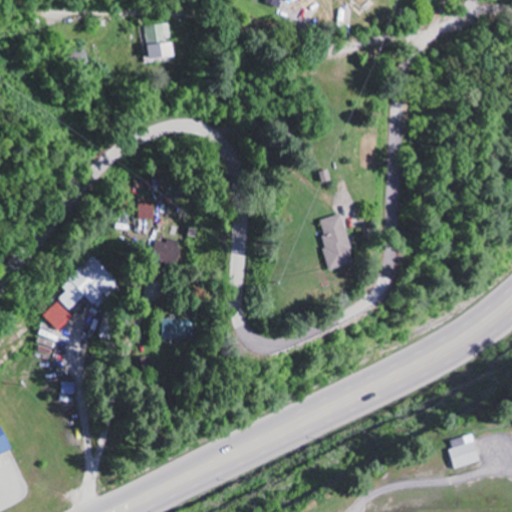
[(174,55),(172,41),(170,41),(168,22),(144,25),(147,58),(174,55)]
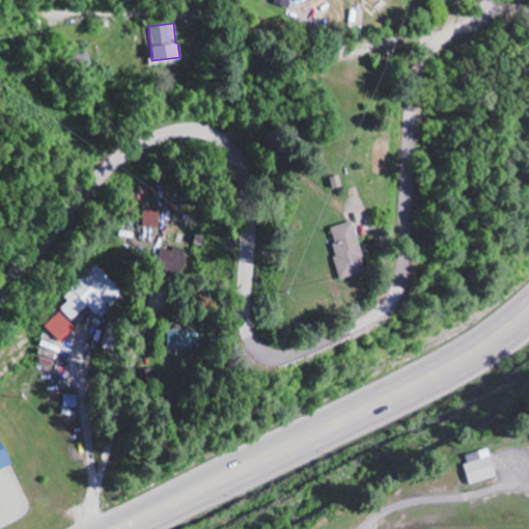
[(142,225),(159,225),(159,205),(143,205),(142,225)]
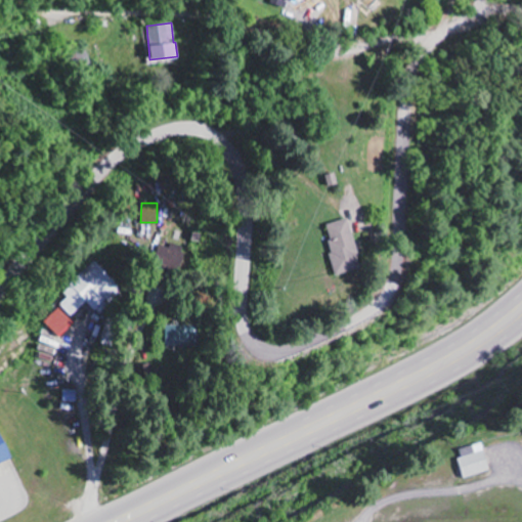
[(325,224),(333,252),(329,253),(335,274),(362,267),(348,217),(325,224)]
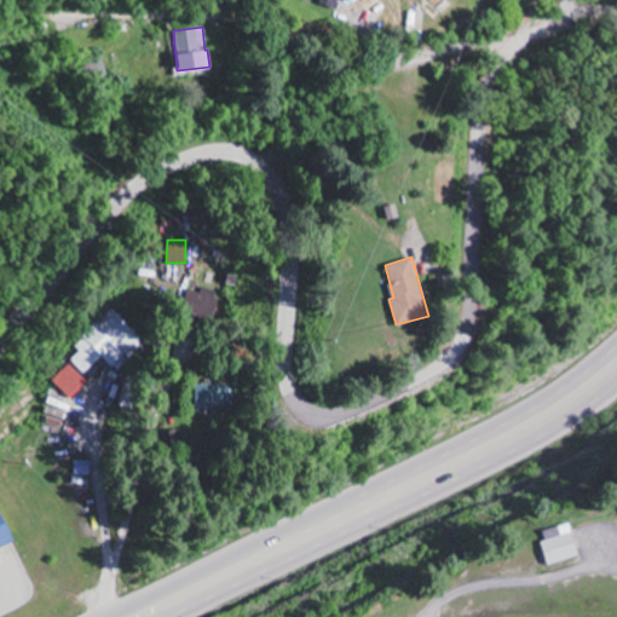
[(99,355),(110,367),(126,351),(132,357),(145,344),(109,307),(71,345),(76,350),(68,359),(81,373),(99,355)]
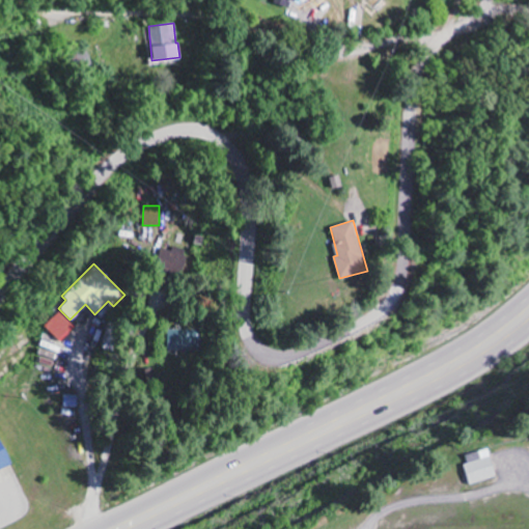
[(74,325),(54,310),(43,327),(62,340),(74,325)]
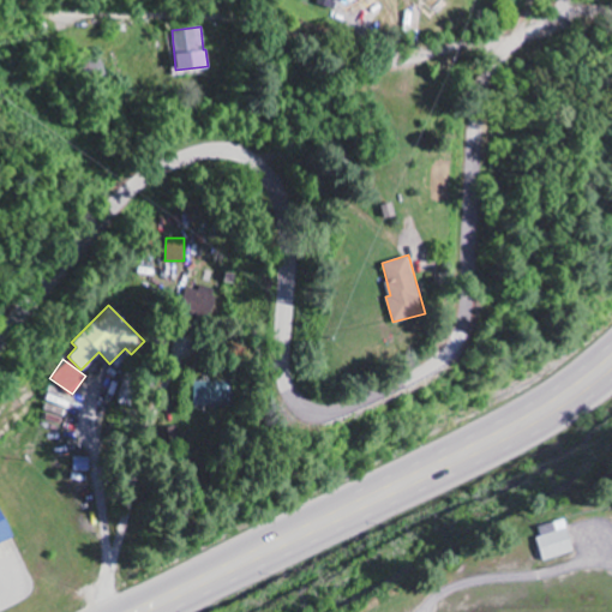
[(0,544),(13,539),(0,509),(0,544)]
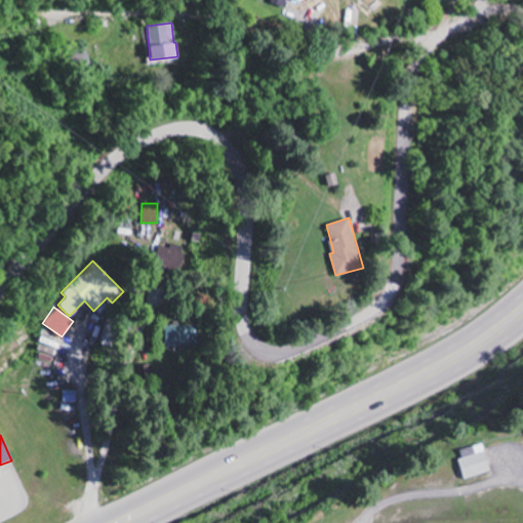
[(458,450),(467,478),(492,470),(483,442),(458,450)]
